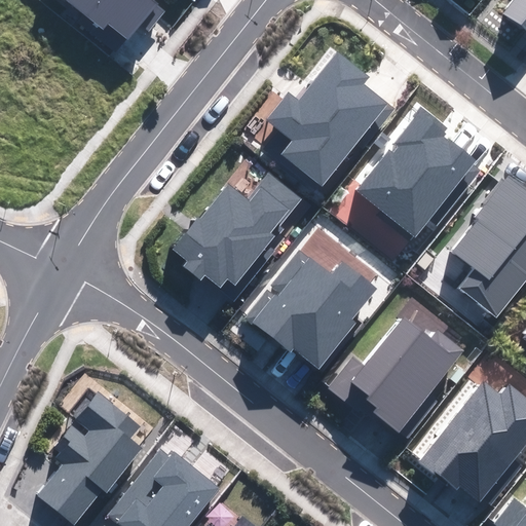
[(67,0),(103,28),(108,22),(137,44),(163,11),(152,2),(154,0),(67,0)]
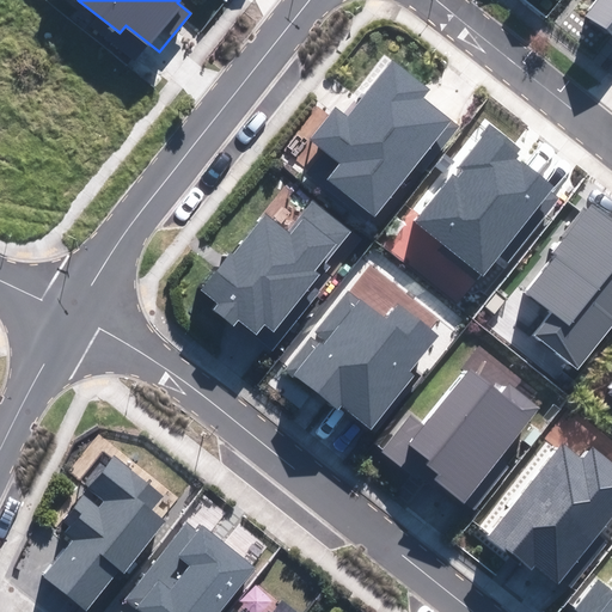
[(611,0),(597,0),(585,14),(611,37),(611,0)]
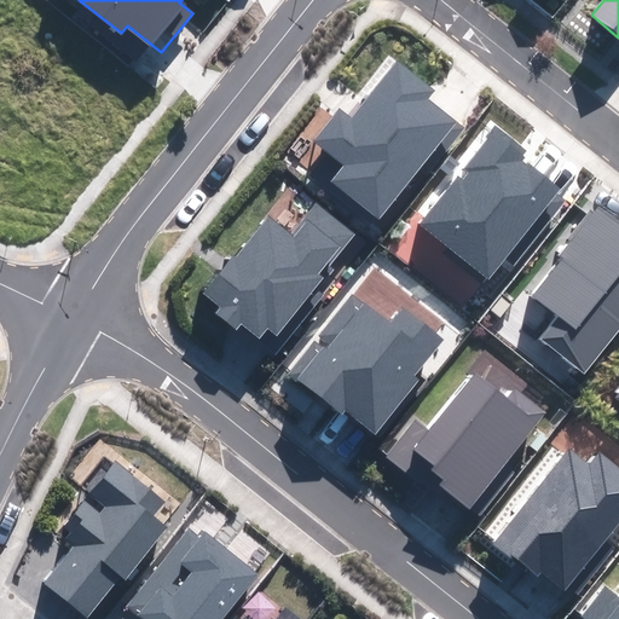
[(433,91),(398,62),(351,119),(341,110),(316,140),(346,166),(334,180),(377,217),(420,166),(427,172),(463,128),(427,98),(433,91)]
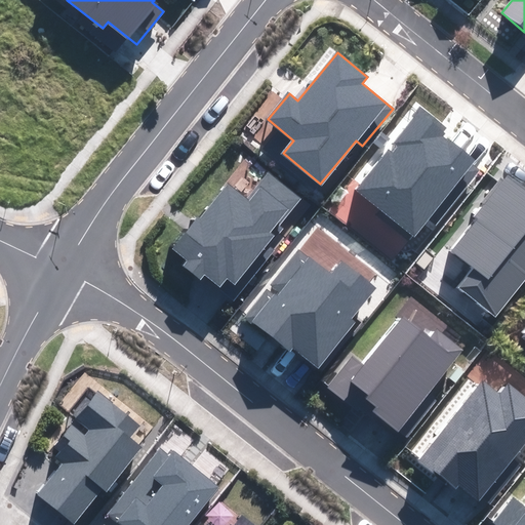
[(422,110),(357,190),(413,236),(429,218),(435,224),(482,166),(441,132),(444,128),(422,110)]
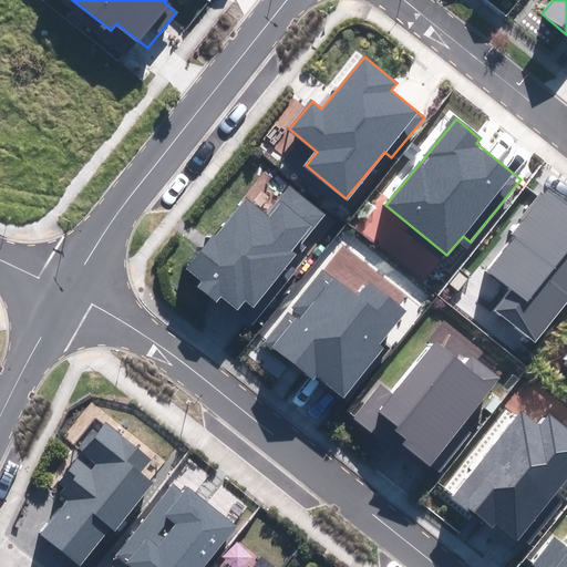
[(244,200),(187,268),(203,280),(197,286),(217,301),(222,296),(236,308),(244,297),(254,305),(295,255),(290,250),(322,212),(292,187),(267,219),(244,200)]
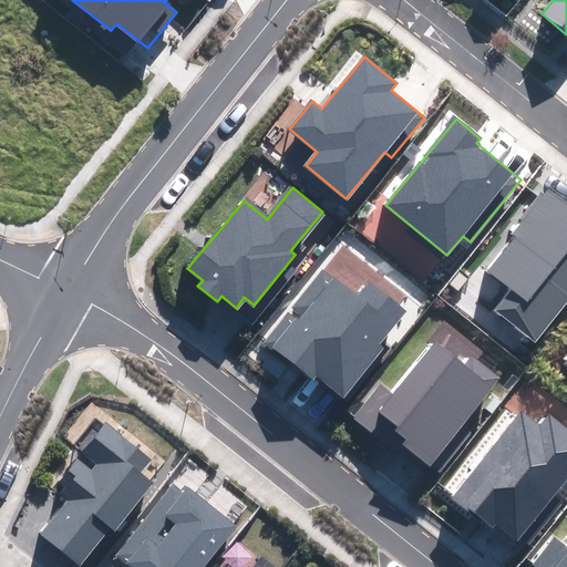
[(566,205),(547,189),(513,230),(518,235),(473,290),(535,341),(566,302),(566,205)]
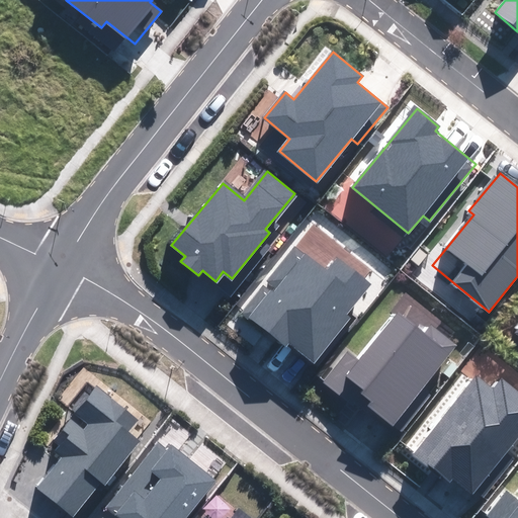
[(268,281),(244,312),(284,345),(288,341),(313,361),(349,318),(345,314),(369,284),(338,259),(326,273),(295,248),(268,281)]
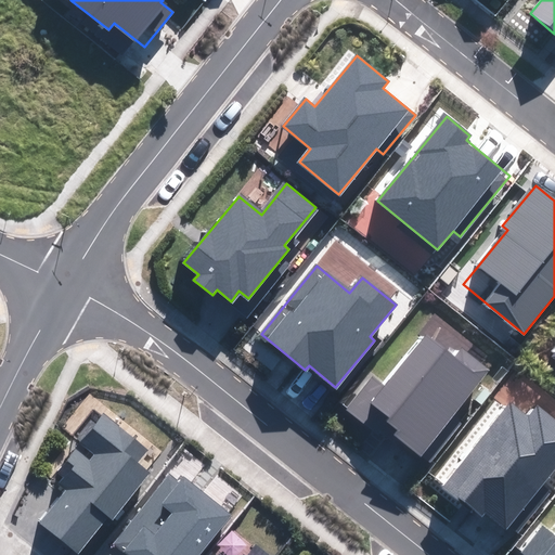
[(373,378),(348,409),(383,437),(389,430),(428,462),(461,424),(452,416),(489,372),(440,332),(433,343),(427,338),(385,388),(373,378)]
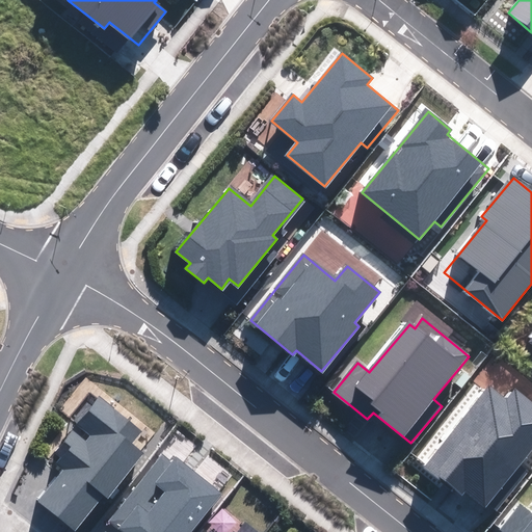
[(488,388),(424,466),(460,497),(467,489),(495,511),(527,472),(519,464),(531,447),(531,402),(515,389),(505,401),(488,388)]
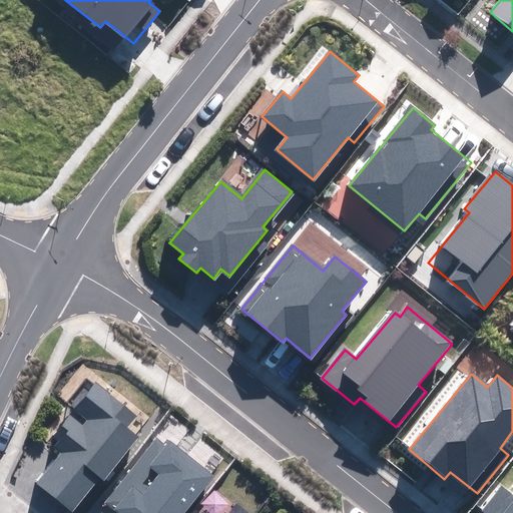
[(136,414),(95,382),(53,436),(67,446),(38,483),(72,510),(99,476),(103,479),(137,436),(126,427),(136,414)]
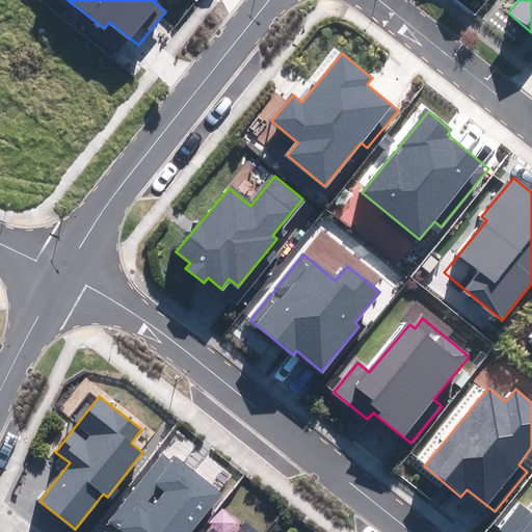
[(173,462),(162,454),(110,522),(124,531),(189,531),(220,493),(176,457),(173,462)]
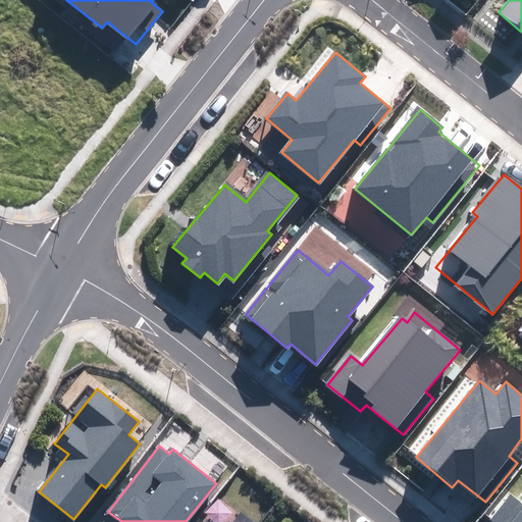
[(521,521),(521,504),(511,496),(492,518),(497,521),(521,521)]
